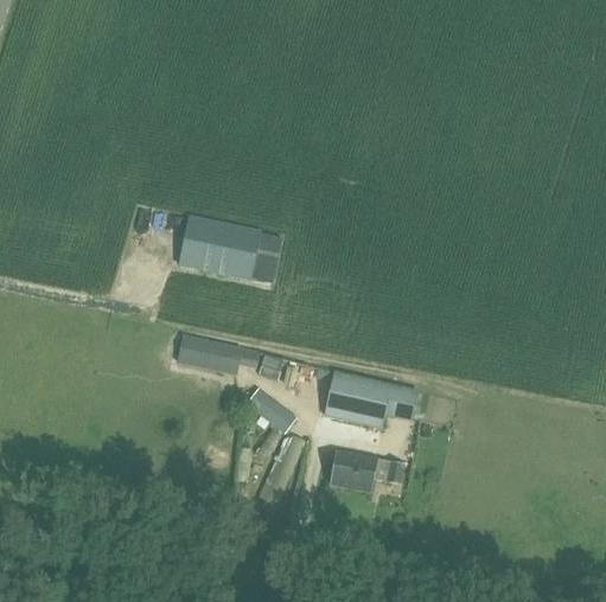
[(250,279),(261,232),(261,229),(189,213),(178,263),(250,279)]
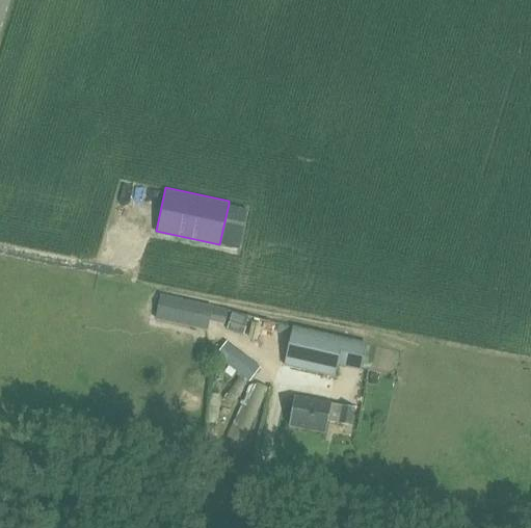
[(249,209),(229,204),(219,244),(240,248),(249,209)]
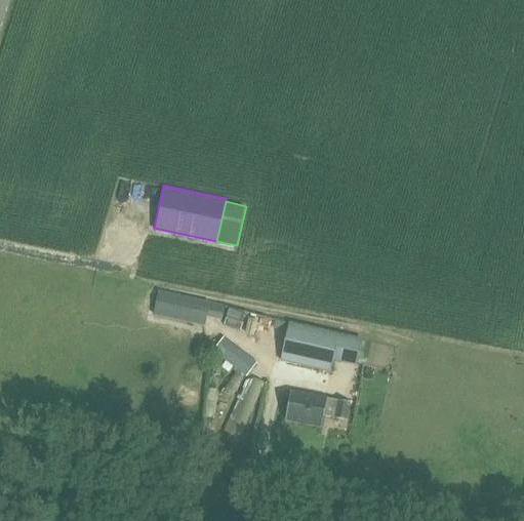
[(158,287),(153,311),(205,322),(207,314),(220,317),(223,311),(224,303),(225,301),(158,287)]
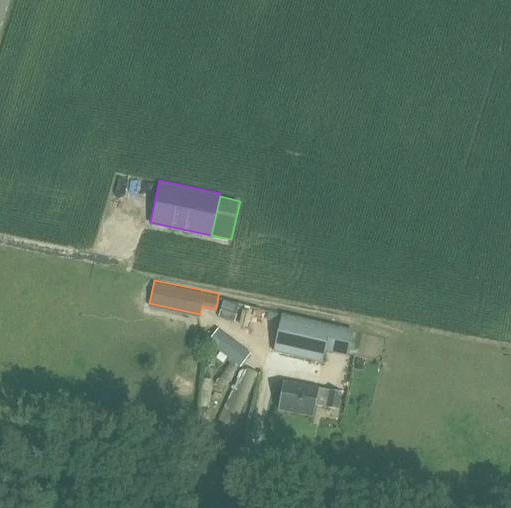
[(322,358),(330,325),(282,315),(275,347),(322,358)]
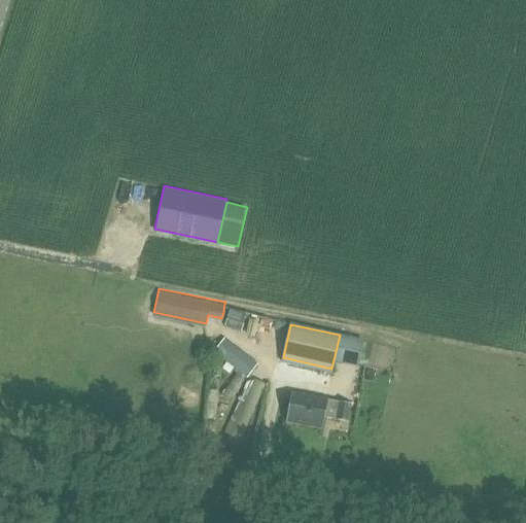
[(247,375),(257,361),(224,336),(212,351),(222,359),(224,357),(226,359),(222,365),(229,370),(234,363),(247,375)]
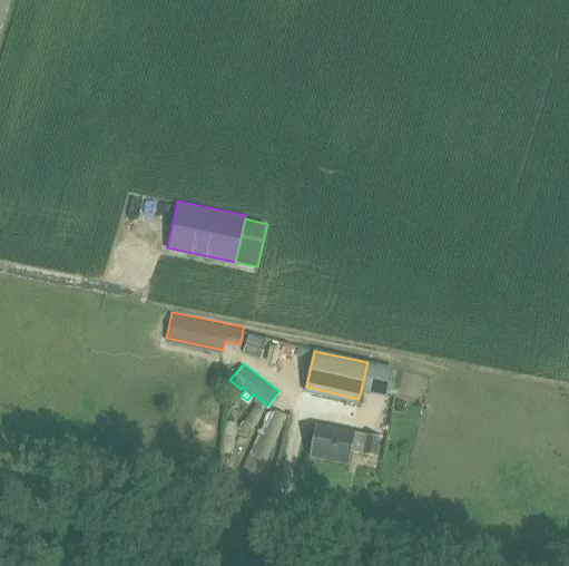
[(241,425),(248,430),(264,409),(256,405),(241,425)]
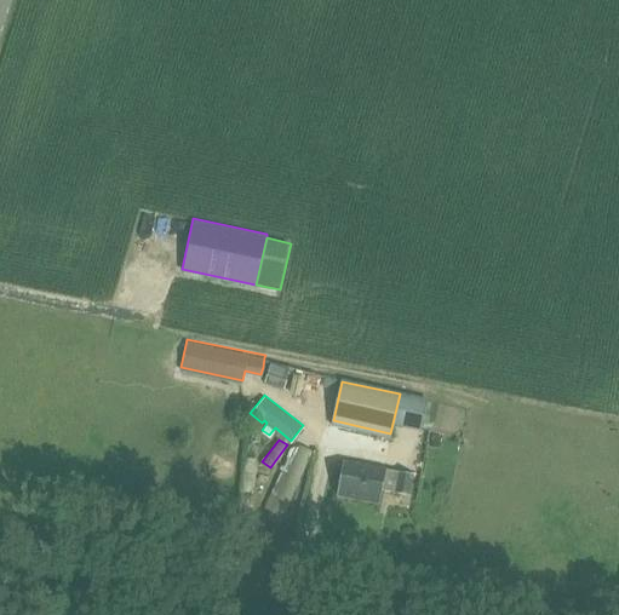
[(269,511),(281,516),(310,454),(297,448),(287,470),(284,469),(265,506),(270,509),(269,511)]
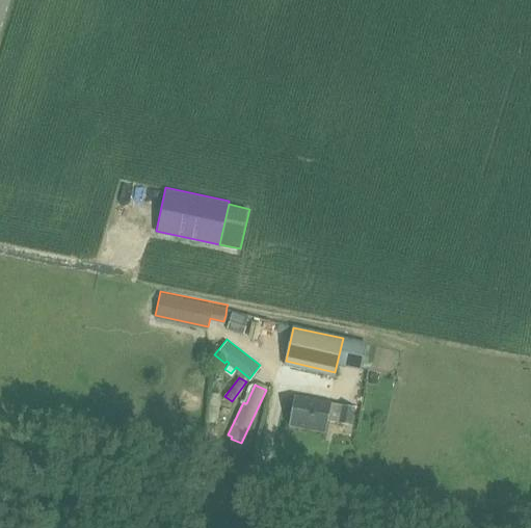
[(210,404),(219,405),(220,392),(211,391),(210,404)]
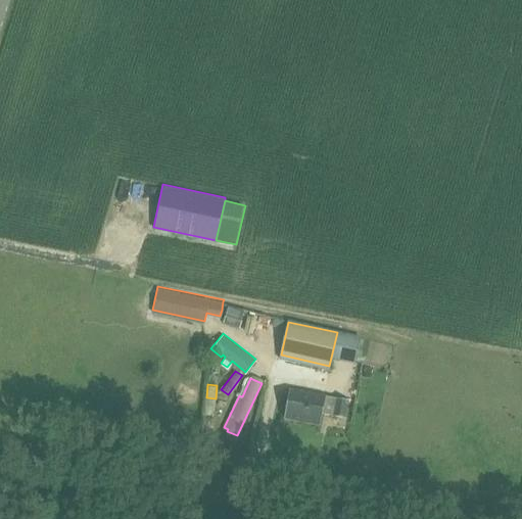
[(286,417),(319,422),(321,410),(345,415),(348,398),(291,388),(286,417)]
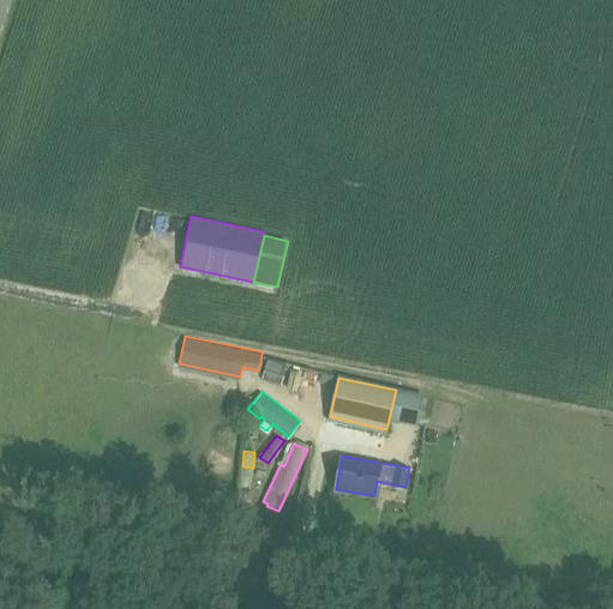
[(239,480),(260,481),(262,470),(240,468),(239,480)]
